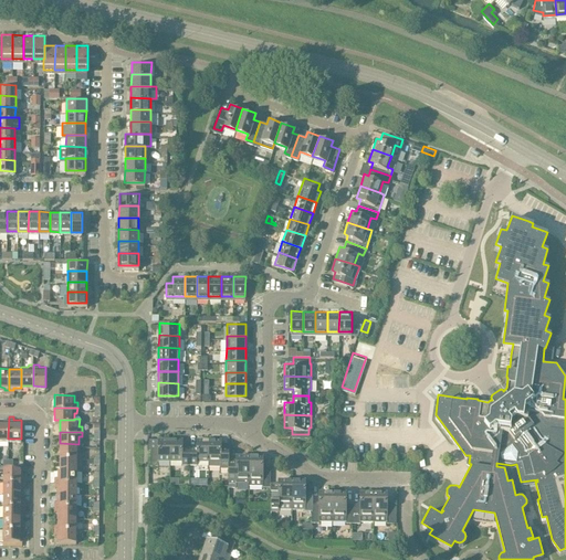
[(170,457),(170,436),(158,436),(158,444),(150,444),(150,462),(158,463),(158,457),(170,457)]
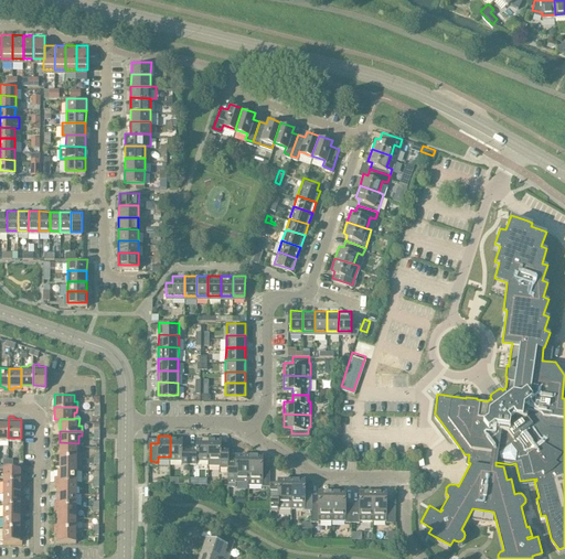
[(189,460),(189,444),(182,444),(182,436),(170,436),(170,457),(181,457),(181,460),(189,460)]
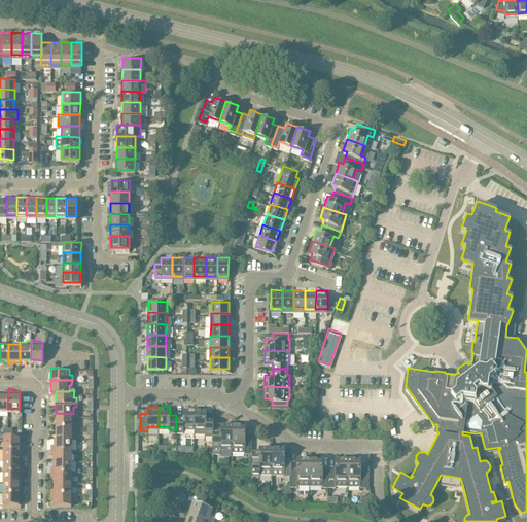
[(195,426),(195,407),(183,407),(183,415),(176,415),(176,429),(183,429),(183,426),(195,426)]
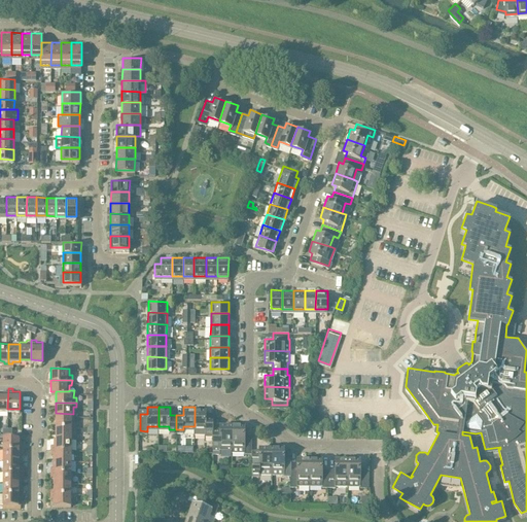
[(212,433),(213,415),(206,415),(206,407),(195,407),(195,426),(195,431),(205,431),(205,433),(212,433)]
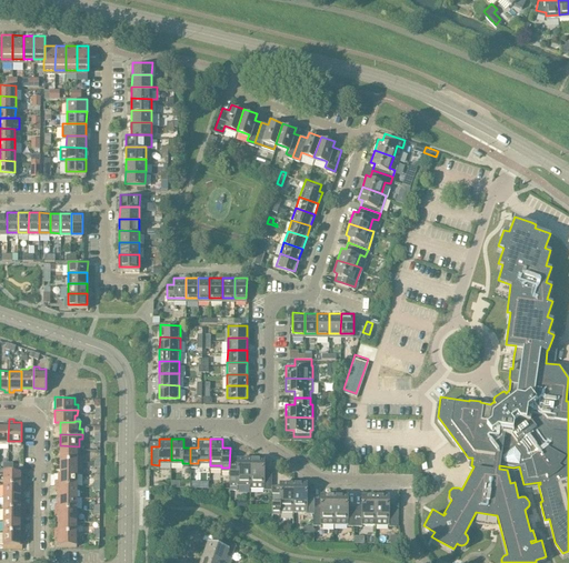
[(79,453),(79,446),(60,445),(60,459),(82,459),(82,453),(79,453)]
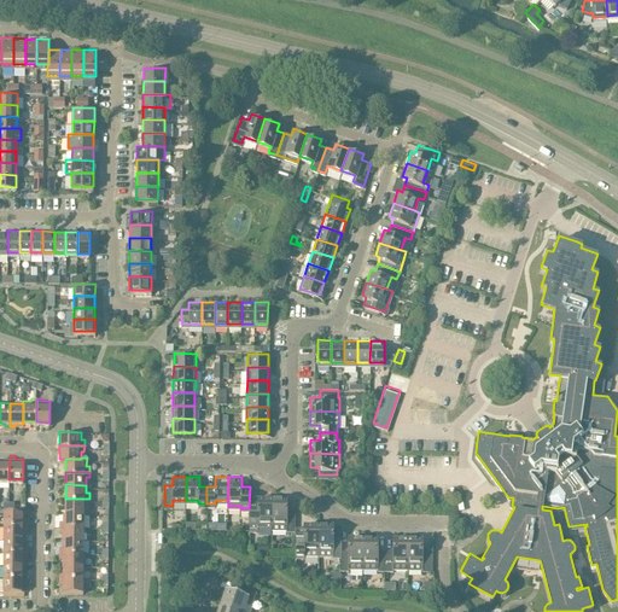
[(272,524),(272,496),(257,496),(257,503),(256,503),(254,508),(249,508),(249,528),(257,528),(257,524),(272,524)]
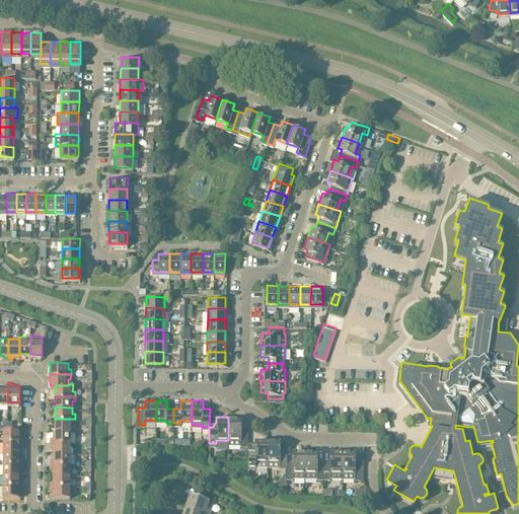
[(247,444),(247,428),(241,428),(241,417),(228,417),(228,440),(228,442),(240,443),(240,444),(247,444)]
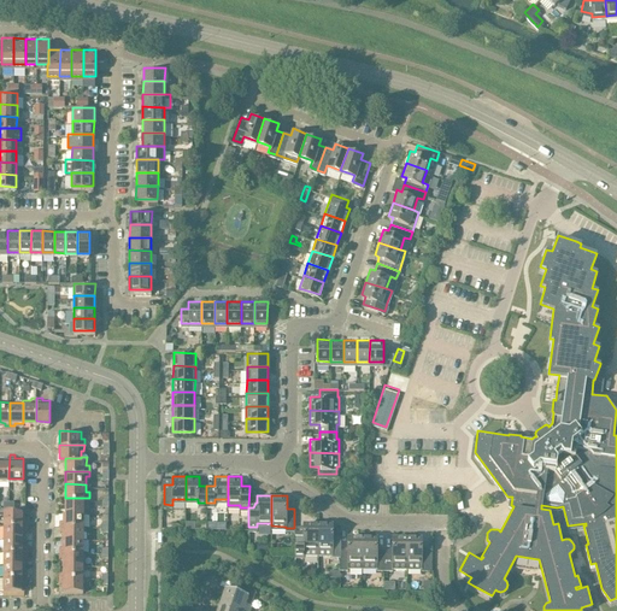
[(86,511),(86,503),(89,503),(89,498),(65,498),(65,510),(83,510),(83,511),(86,511)]
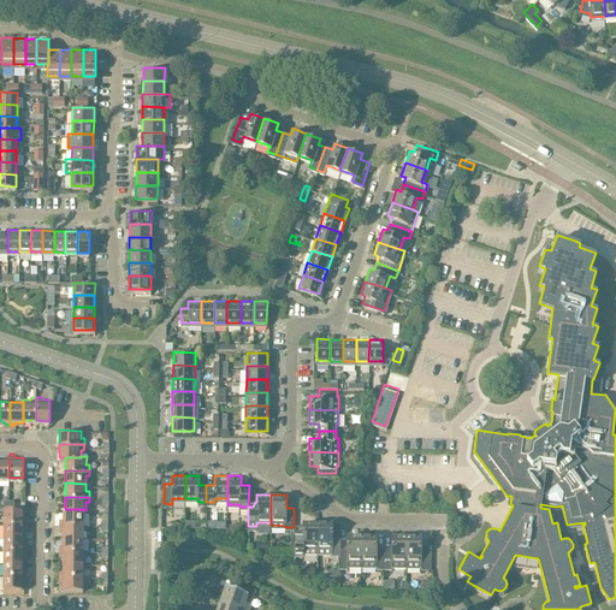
[(24,516),(24,509),(24,508),(4,508),(4,521),(28,521),(28,516),(24,516)]
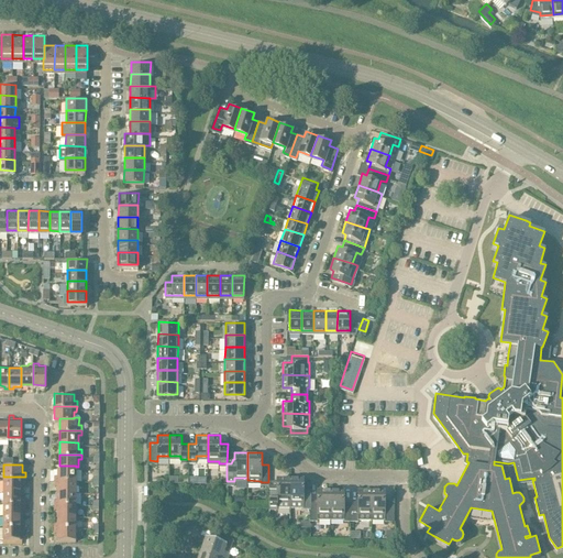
[(76,478),(76,467),(76,466),(59,466),(57,466),(57,473),(54,473),(54,478),(76,478)]
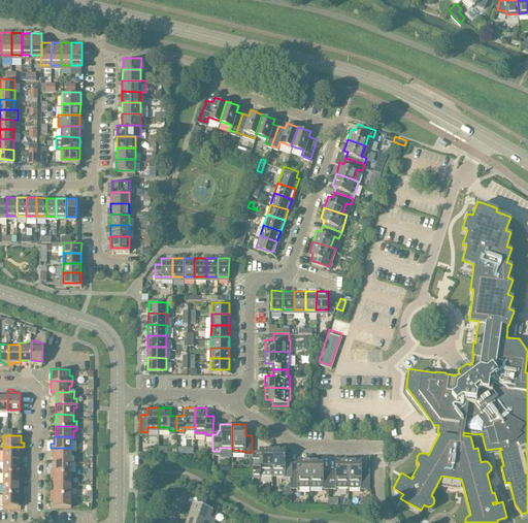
[(272,472),(272,447),(259,446),(259,457),(253,457),(253,474),(260,474),(260,472),(272,472)]
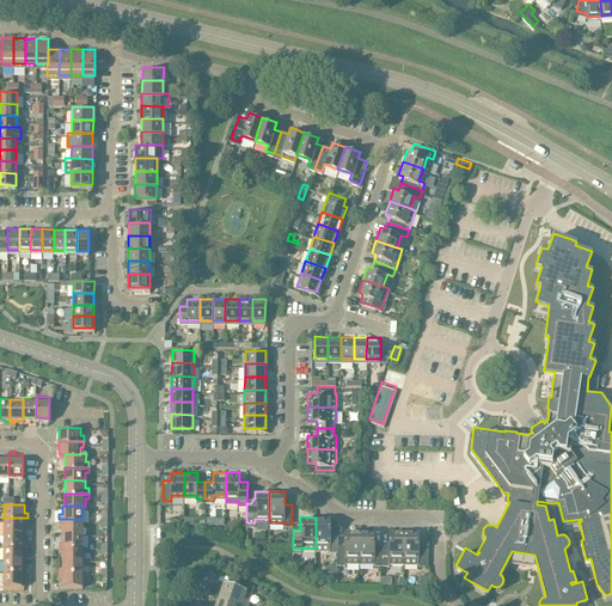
[(24,531),(24,524),(28,524),(28,518),(4,518),(4,531),(24,531)]
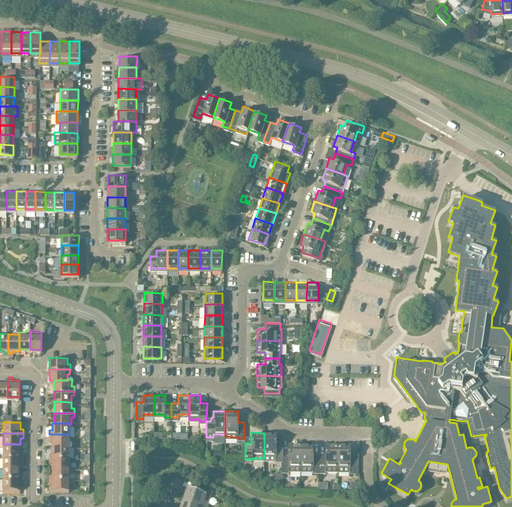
[(282,454),(283,443),(276,443),(276,433),(264,433),(264,458),(275,458),(275,459),(282,459),(282,454)]
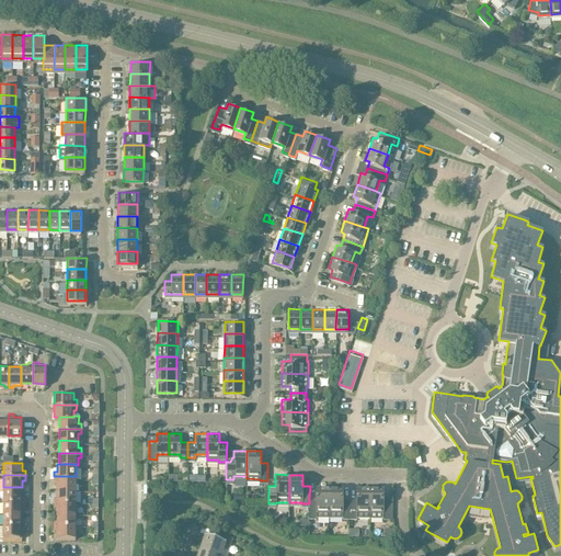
[(76,488),(76,476),(54,476),(54,481),(57,481),(57,488),(76,488)]
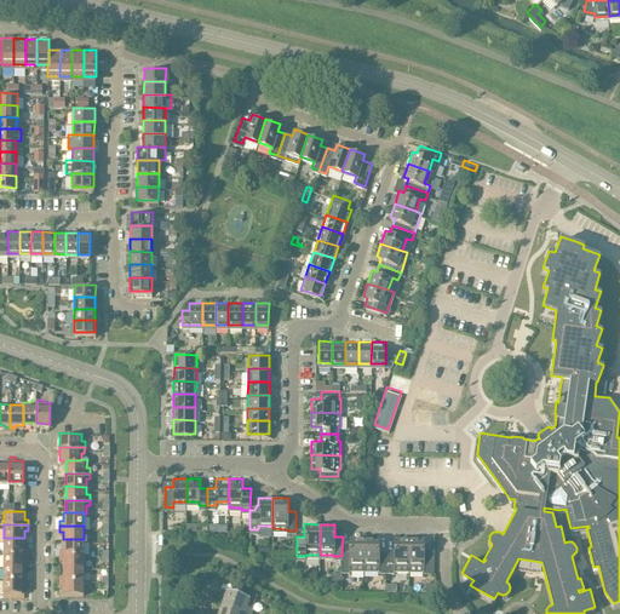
[(363,568),(365,538),(349,537),(349,550),(342,550),(342,556),(342,569),(350,569),(350,568),(363,568)]
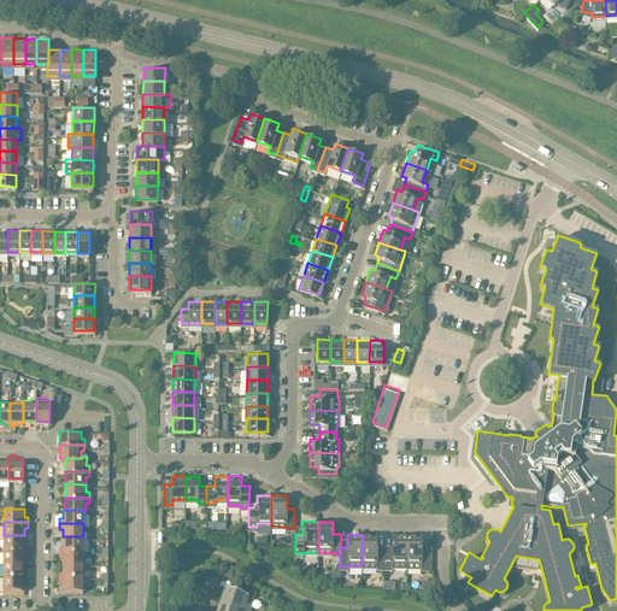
[(24,542),(24,535),(4,535),(4,548),(28,548),(28,544),(24,542)]
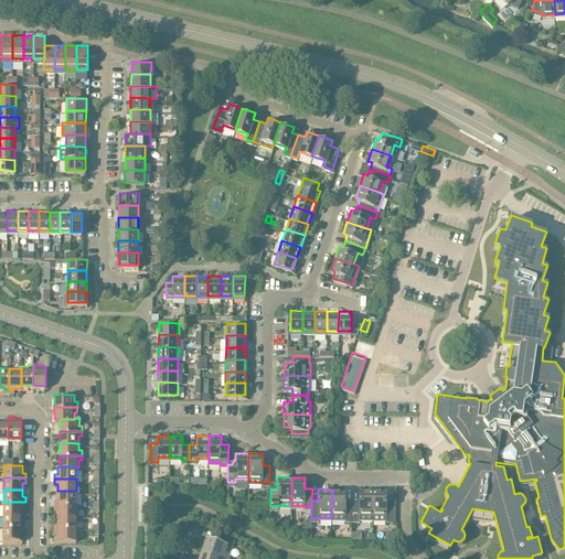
[(352,518),(352,501),(345,501),(345,490),(332,490),(331,517),(344,517),(344,518),(352,518)]
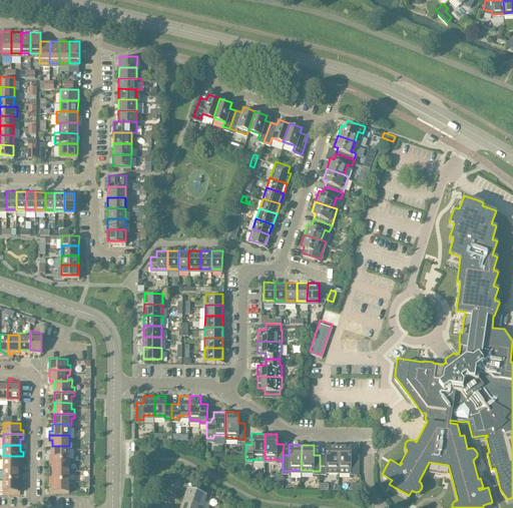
[(338,470),(339,445),(326,445),(326,455),(320,455),(320,471),(327,471),(327,470),(338,470)]
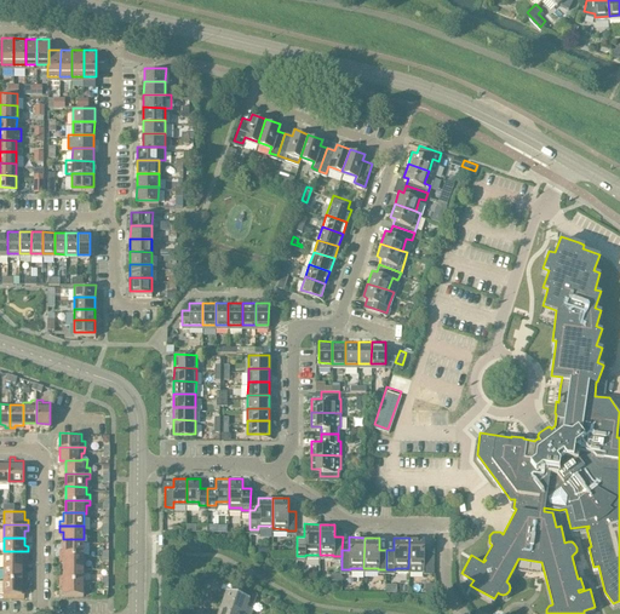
[(431,571),(431,551),(424,551),(424,538),(409,538),(408,568),(423,568),(423,571),(431,571)]
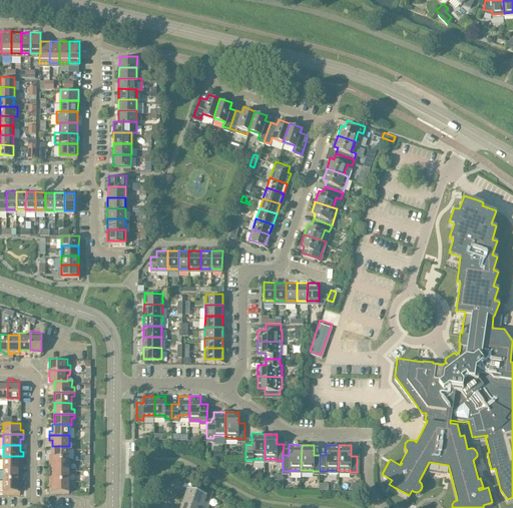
[(69,457),(69,446),(52,446),(52,452),(49,452),(49,457),(69,457)]
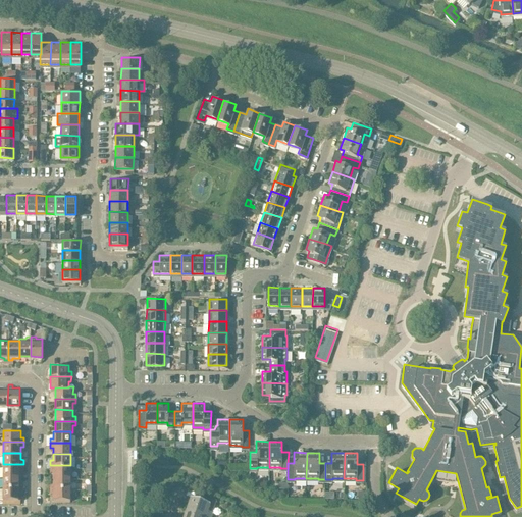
[(20,475),(20,469),(22,469),(23,464),(3,464),(3,475),(20,475)]
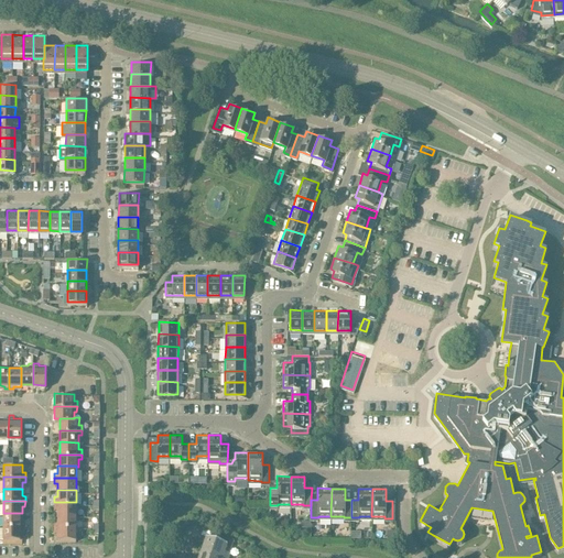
[(76,514),(76,502),(54,502),(54,506),(57,506),(57,514),(76,514)]
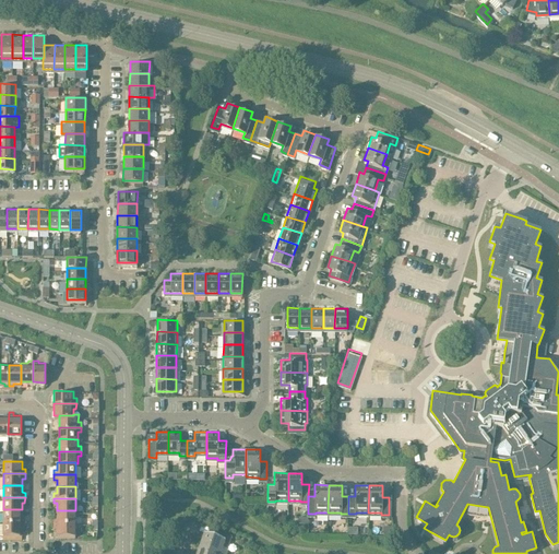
[(22,516),(22,509),(3,509),(3,521),(24,521),(24,516),(22,516)]
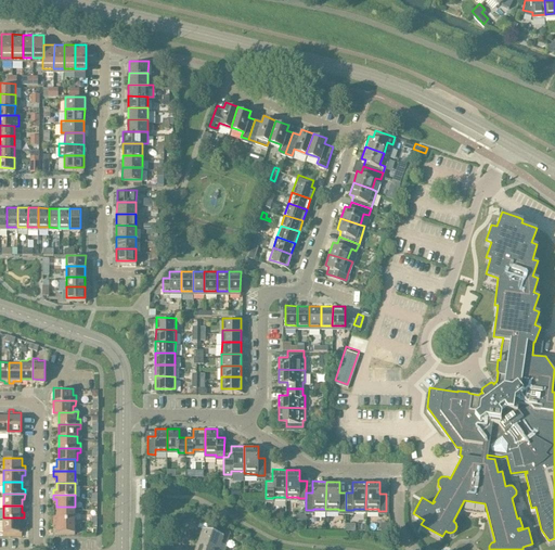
[(75,519),(75,507),(56,507),(56,513),(53,513),(53,517),(75,519)]
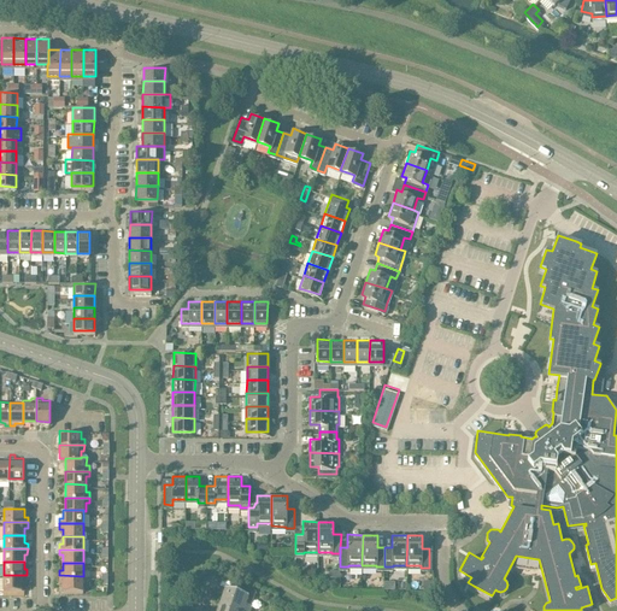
[(24,588),(24,580),(27,580),(27,575),(4,575),(4,588),(24,588)]
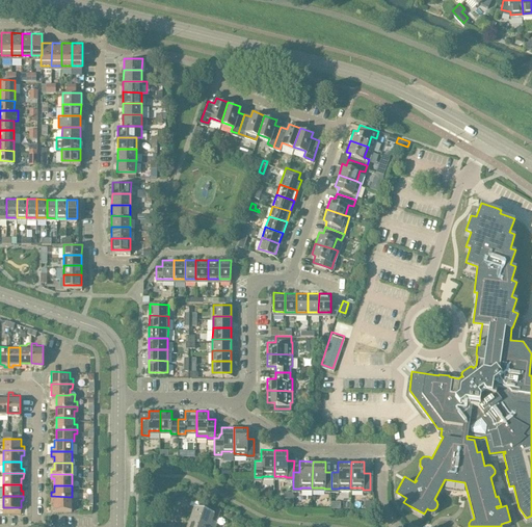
[(72,508),(72,497),(51,496),(51,501),(54,501),(54,508),(72,508)]
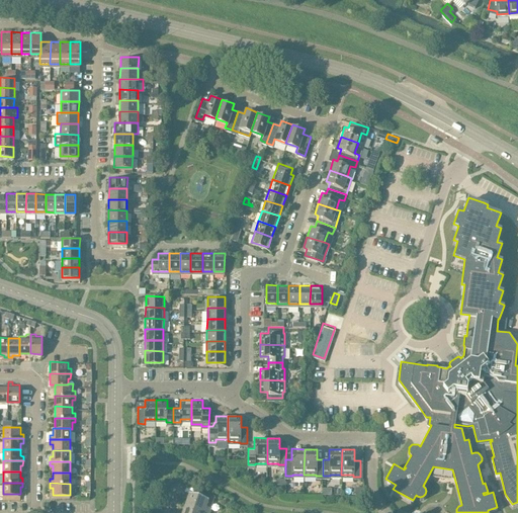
[(211,504),(214,493),(198,487),(196,493),(189,491),(185,503),(204,509),(206,502),(211,504)]
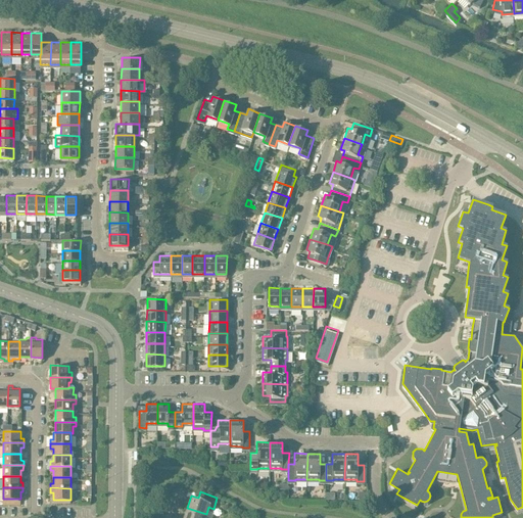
[(204,517),(206,514),(187,508),(183,517),(204,517)]
